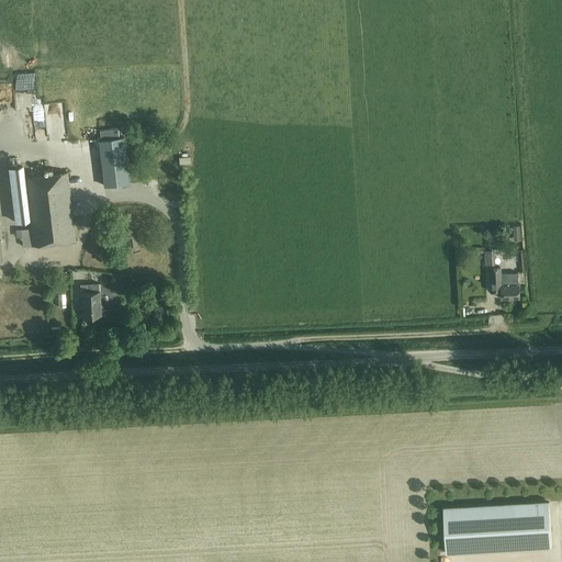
[(46,83),(17,85),(17,110),(46,109),(46,83)]
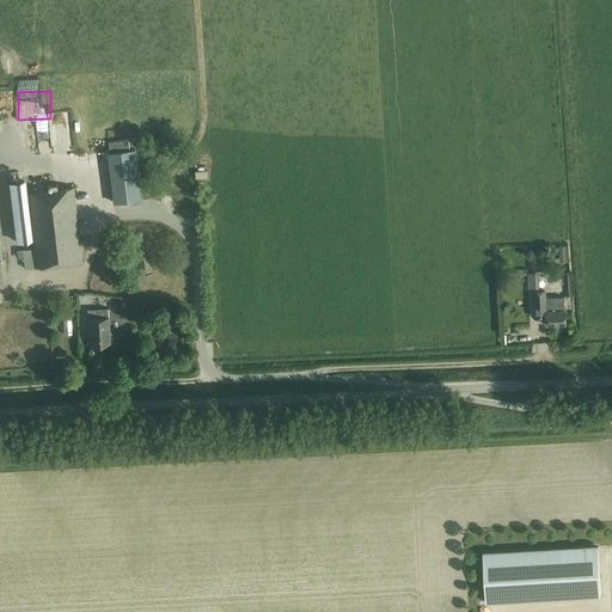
[(108,153),(112,191),(114,202),(140,200),(139,188),(134,150),(108,153)]
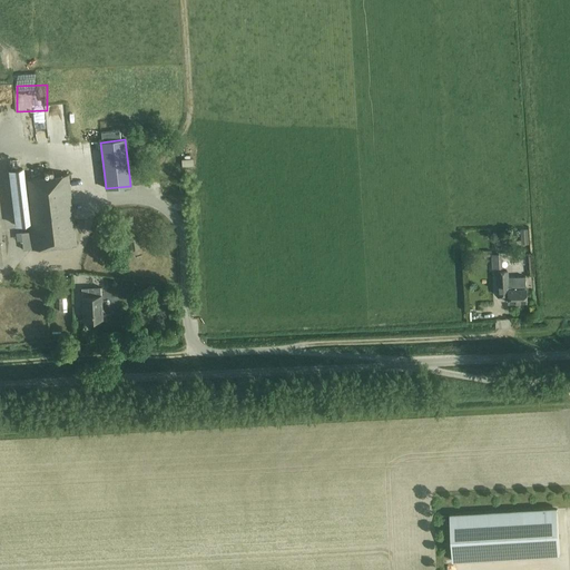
[(21,161),(8,163),(15,220),(29,218),(21,161)]
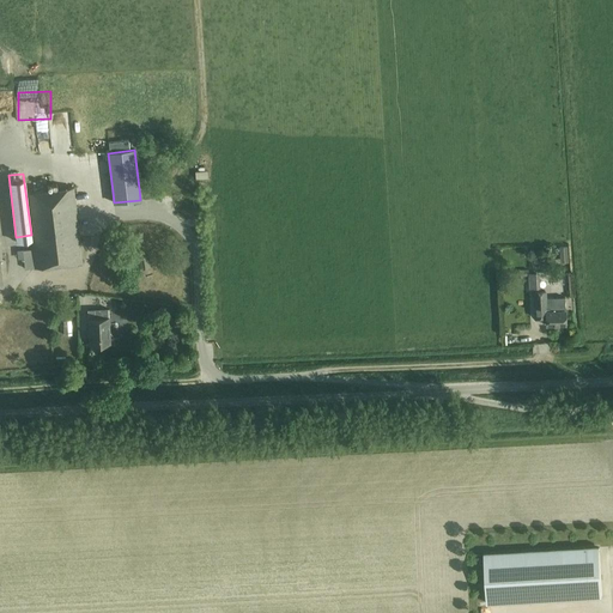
[(35,268),(83,262),(73,187),(26,193),(35,268)]
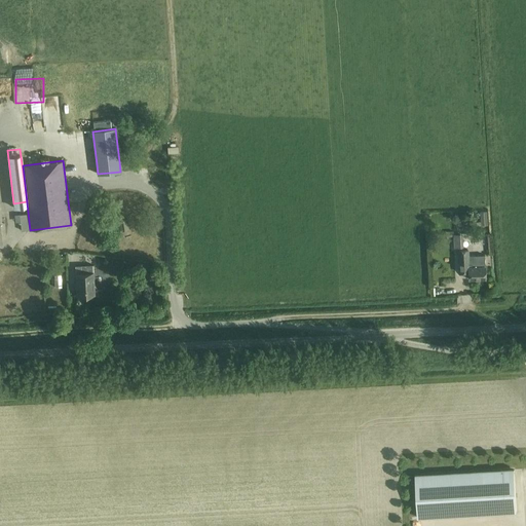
[(129,230),(127,219),(118,220),(119,231),(129,230)]
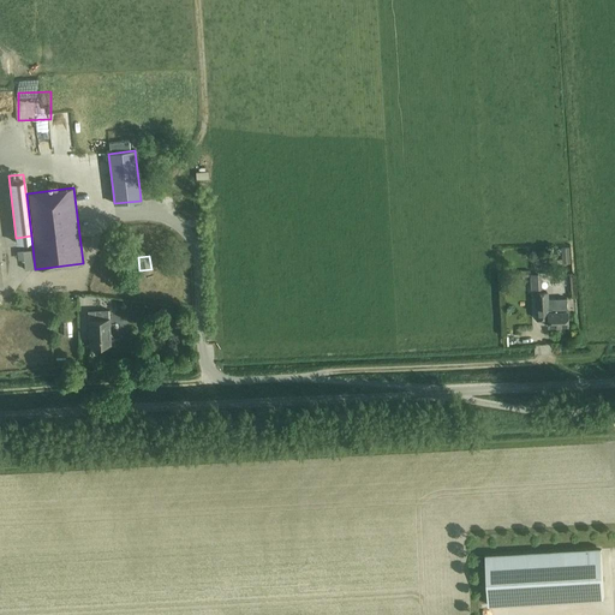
[(541,273),(530,274),(531,288),(541,287),(541,273)]
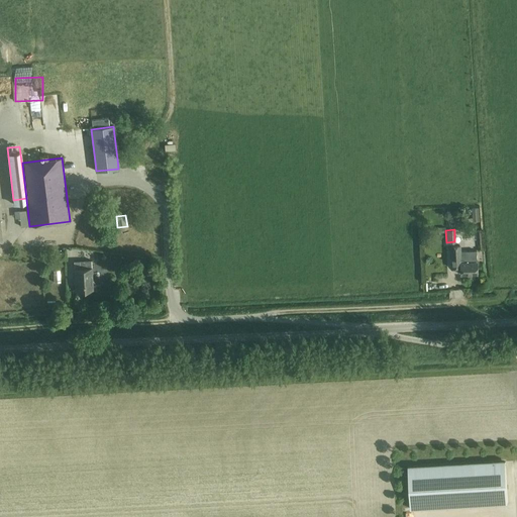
[(0,256),(4,256),(3,250),(14,248),(13,241),(0,243),(0,256)]
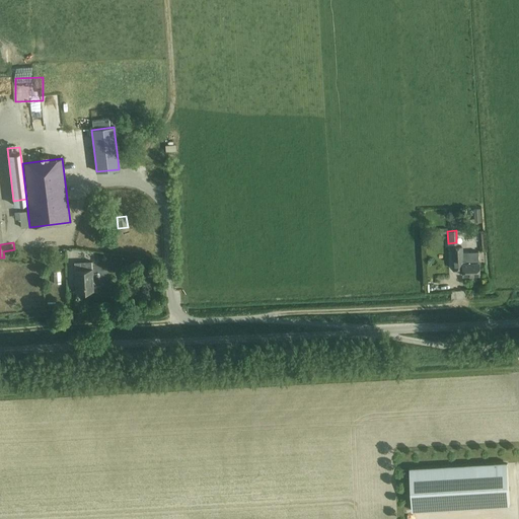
[(461,246),(452,247),(452,258),(453,269),(462,269),(462,276),(478,275),(477,252),(461,252),(461,246)]
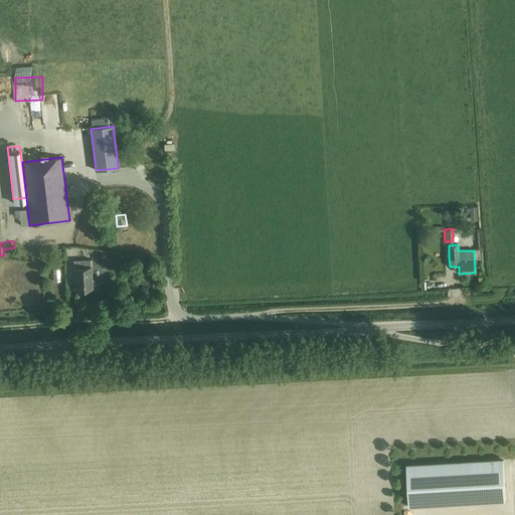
[(93,288),(92,278),(92,267),(91,260),(79,260),(79,268),(74,268),(75,289),(93,288)]
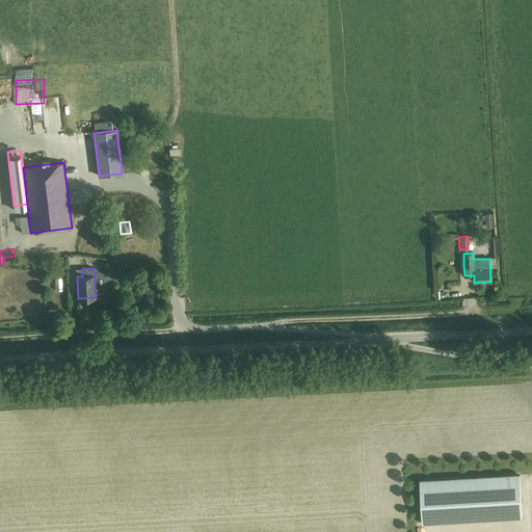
[(150,297),(144,304),(152,309),(156,301),(150,297)]
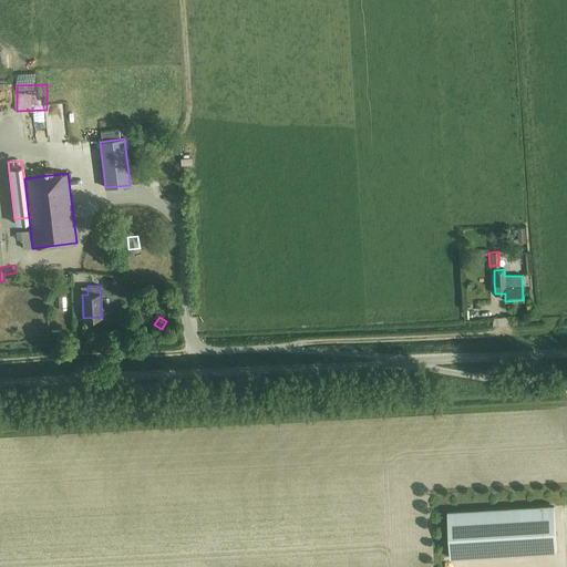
[(555,504),(447,511),(451,558),(557,552),(555,504)]
